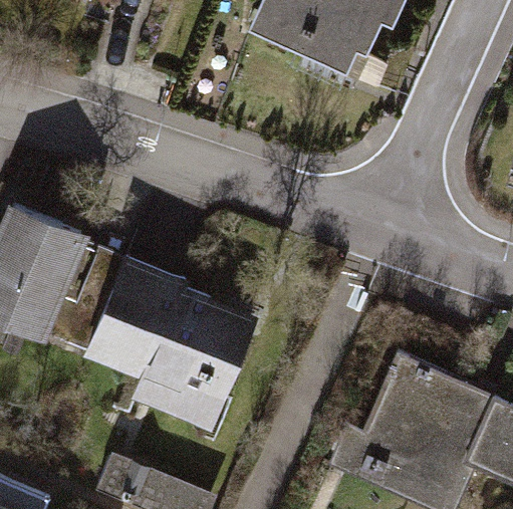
[(258,0),(245,32),(358,78),(379,27),(391,32),(404,0),(258,0)]
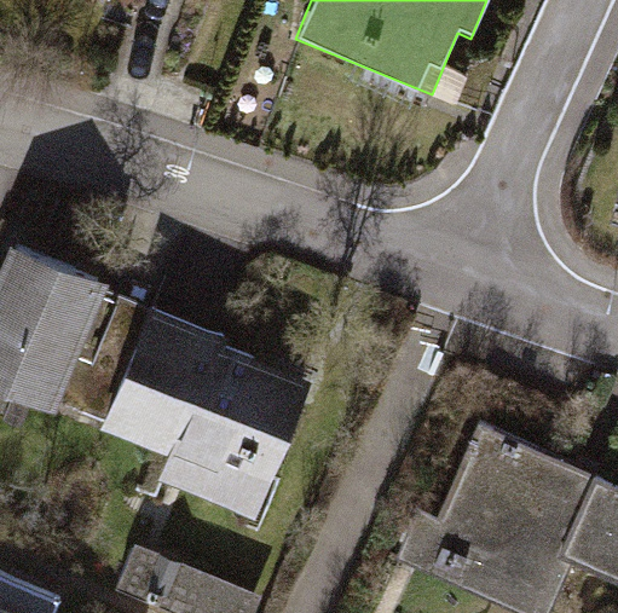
[(107,284),(6,246),(0,260),(0,394),(56,416),(107,284)]
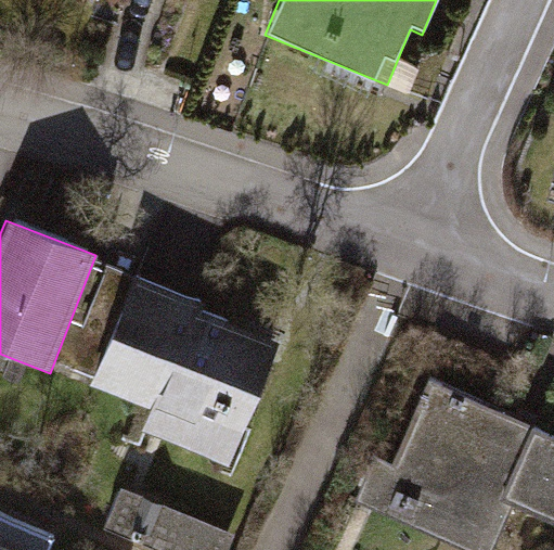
[(282,334),(136,282),(97,392),(154,412),(144,440),(232,472),(282,334)]
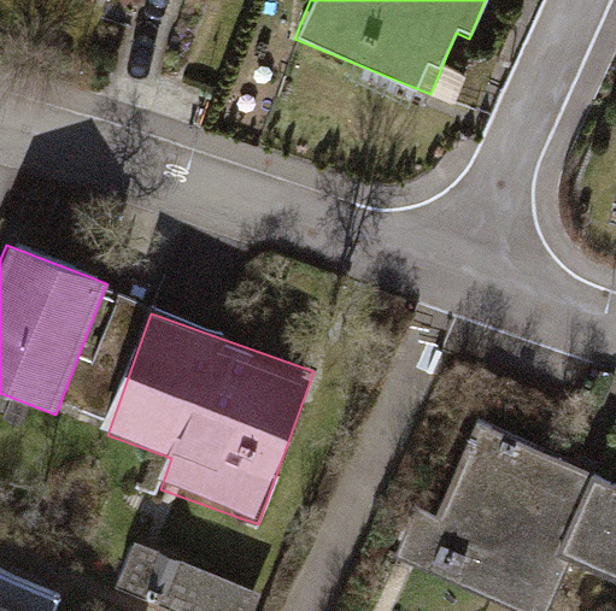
[(615,483),(447,410),(383,556),(510,610),(543,610),(567,557),(615,579),(615,483)]
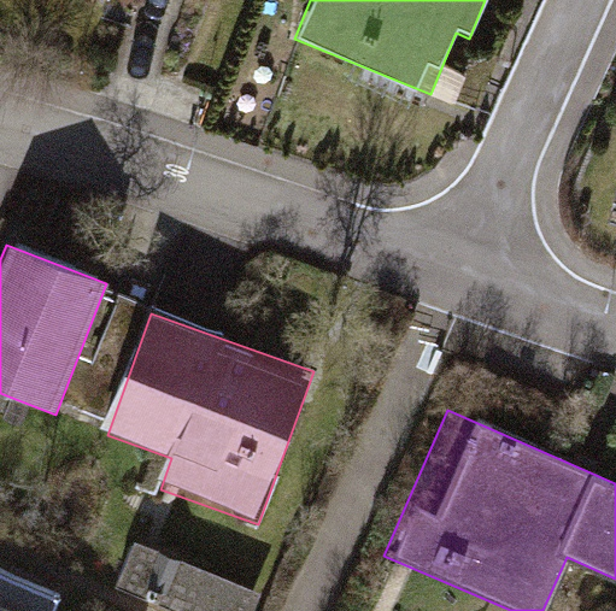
[(254,610),(263,591),(134,542),(115,591),(168,610),(254,610)]
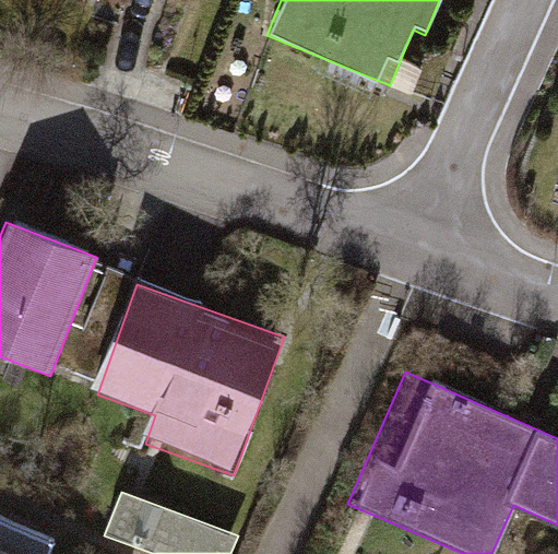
[(48,553),(51,546),(0,523),(0,553),(48,553)]
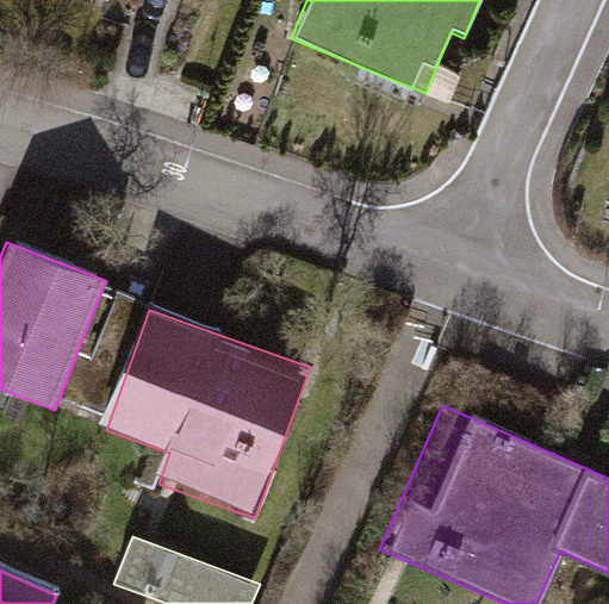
All buildings are outlined.
